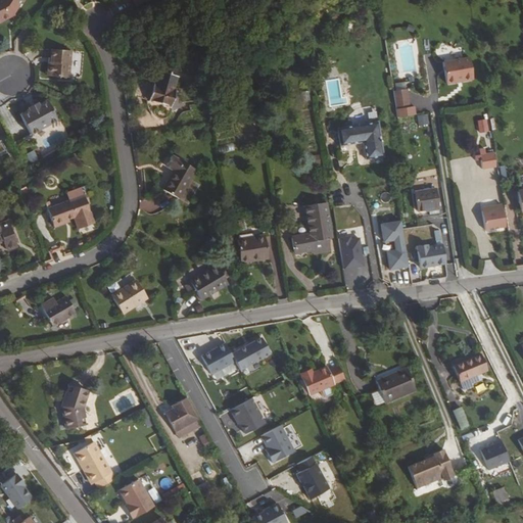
[(16,13),(16,12),(22,4),(25,0),(0,0),(0,20),(1,24),(12,17),(11,15),(16,13)]
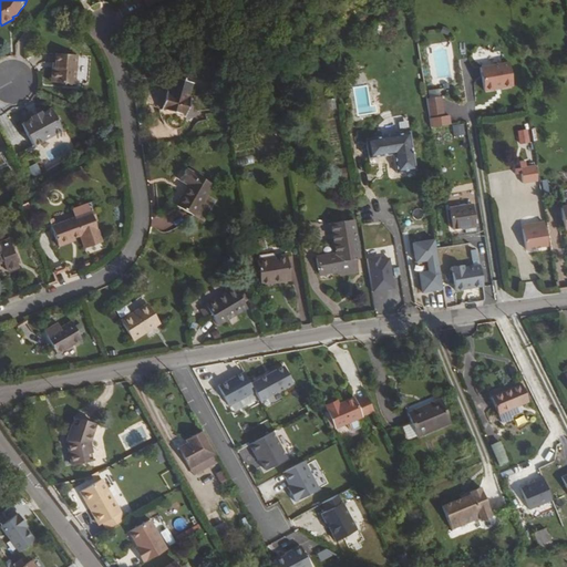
[(143,0),(150,10),(153,8),(148,0),(143,0)]
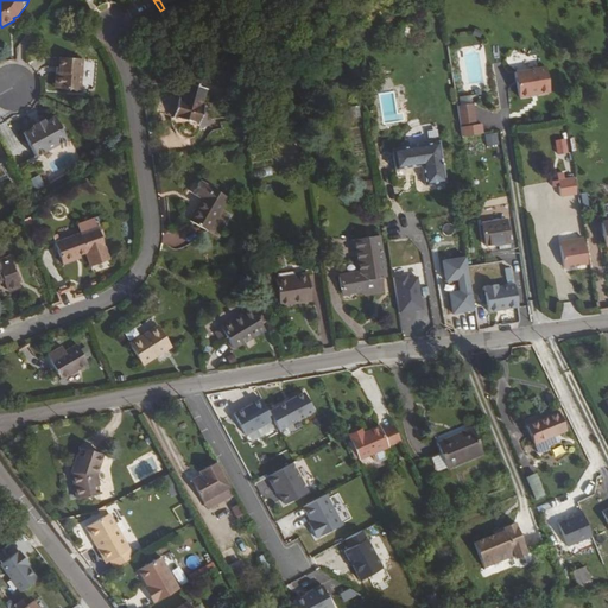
[(84,92),(87,59),(64,58),(63,68),(63,73),(59,73),(58,89),(84,92)]
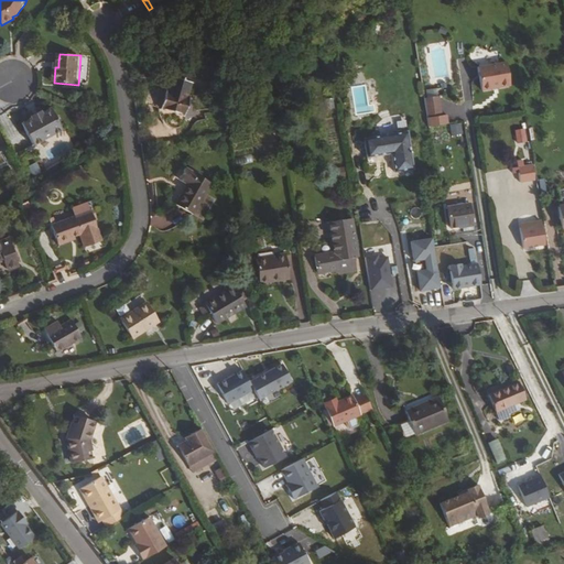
[(509,85),(506,62),(477,66),(481,89),(509,85)]
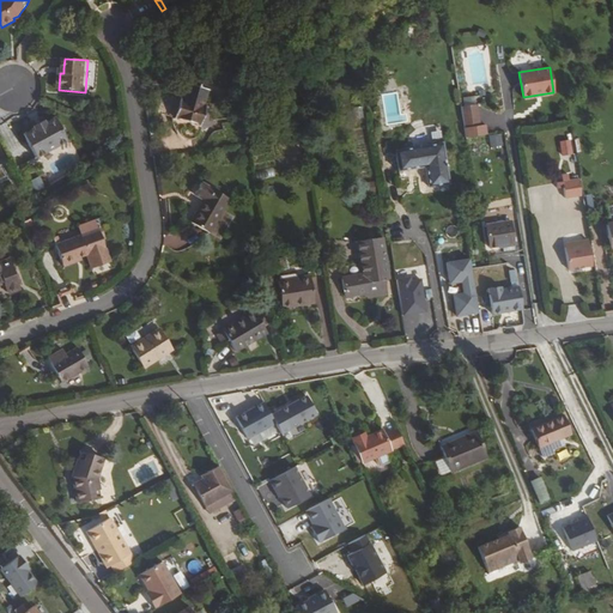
[(177,99),(175,98),(169,117),(196,125),(206,90),(182,84),(177,99)]
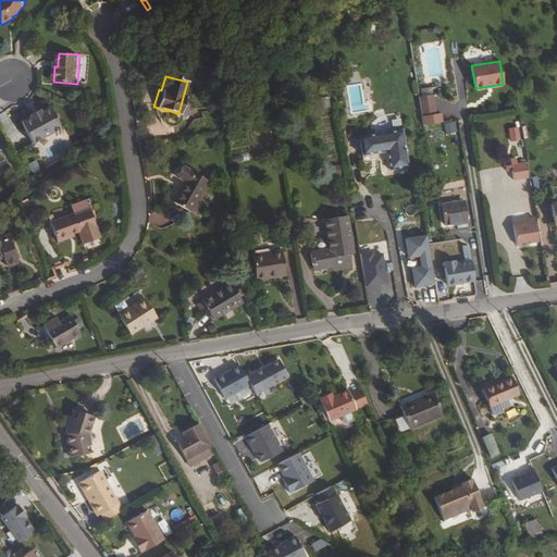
[(419,98),(422,118),(437,115),(434,95),(419,98)]
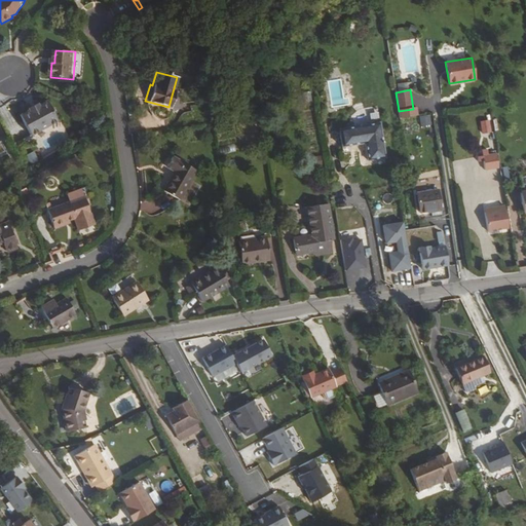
[(61,122),(50,102),(23,116),(34,137),(61,122)]
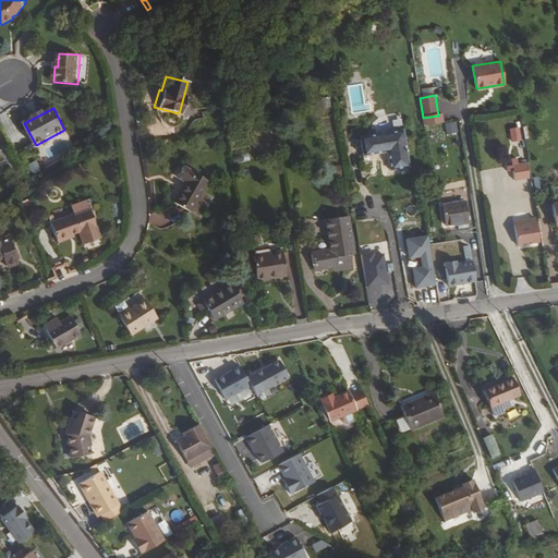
[(458,122),(446,123),(447,134),(459,132),(458,122)]
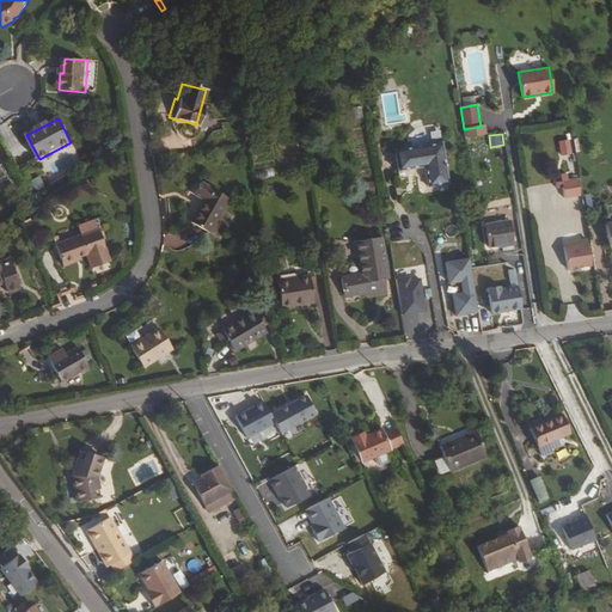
[(558,141),(561,157),(573,155),(571,140),(558,141)]
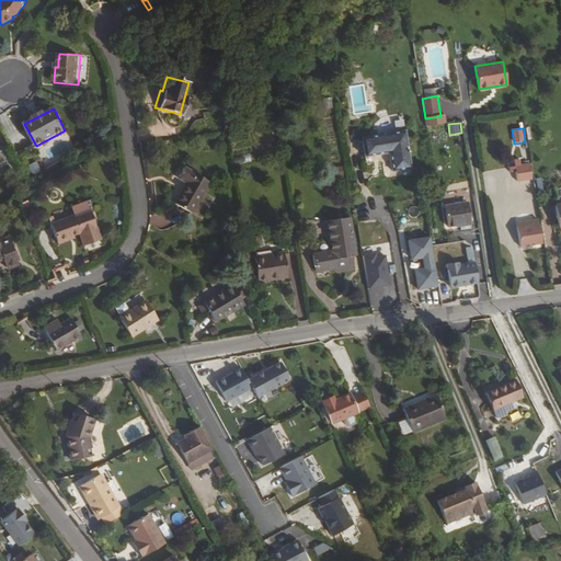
[(411,169),(405,132),(362,138),(365,158),(389,153),(392,172),(411,169)]
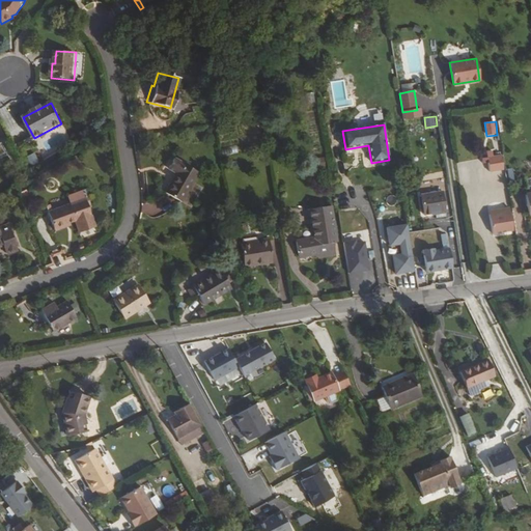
[(501,156),(487,158),(490,171),(503,169),(501,156)]
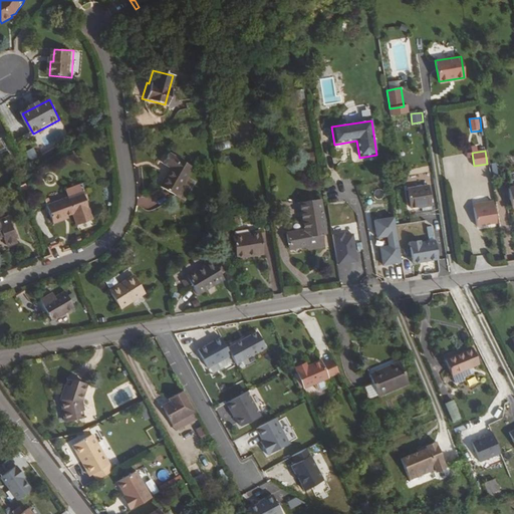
[(191,169),(168,156),(162,166),(171,171),(161,190),(175,198),(191,169)]
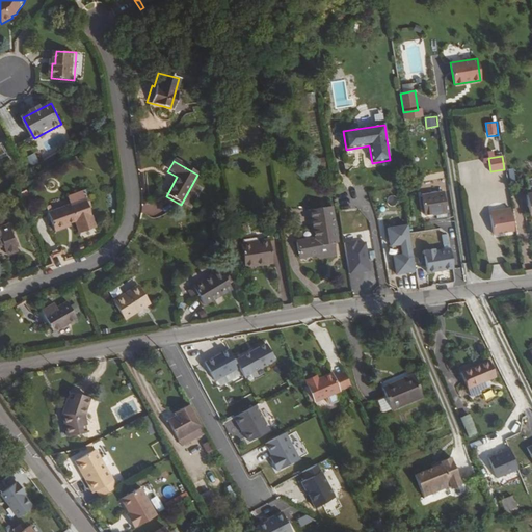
[(446,212),(443,193),(422,196),(425,215),(446,212)]
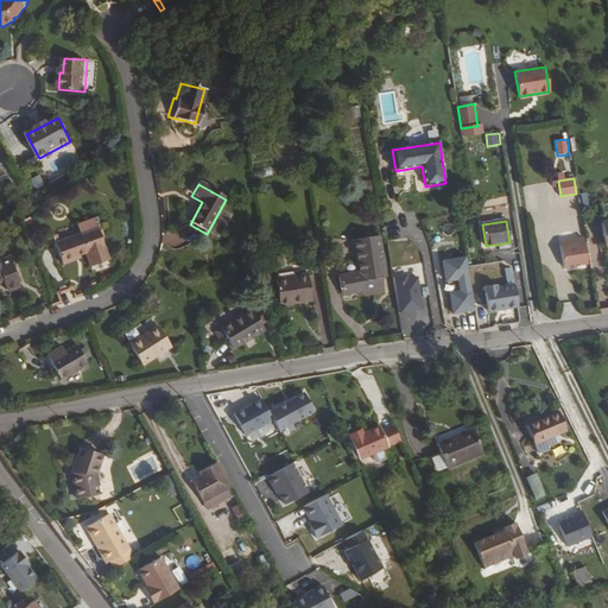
[(97,228),(81,234),(82,238),(83,241),(100,235),(97,228)]
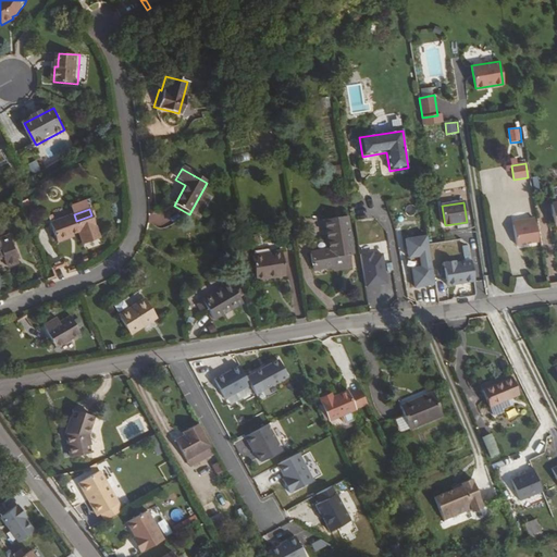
[(91,215),(76,221),(75,218),(52,225),(59,245),(71,242),(70,238),(79,235),(84,247),(100,242),(91,215)]
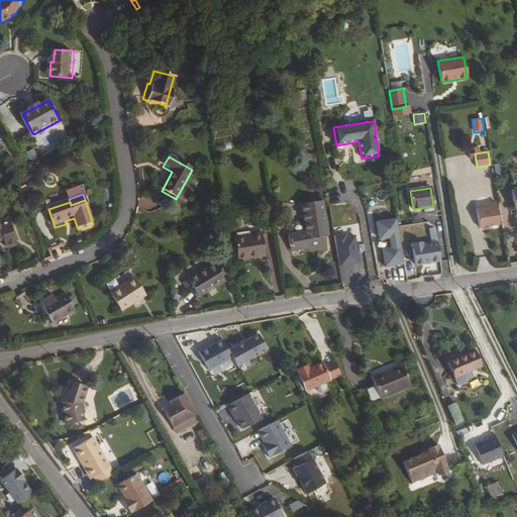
[(304,204),(308,232),(288,236),(291,250),(310,248),(311,252),(326,249),(324,237),(328,237),(323,202),(304,204)]
